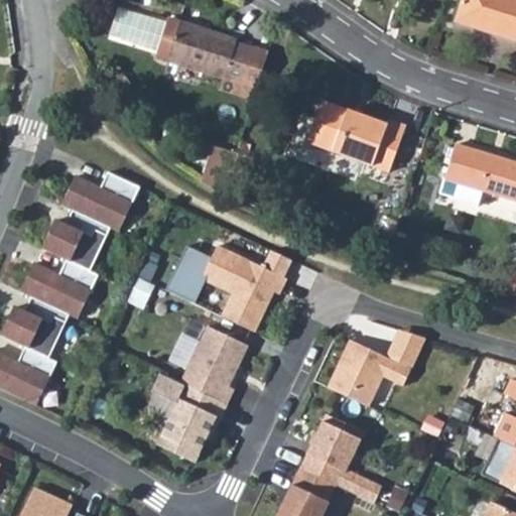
[(515,4),(499,0),(466,0),(457,33),(515,50),(515,4)]
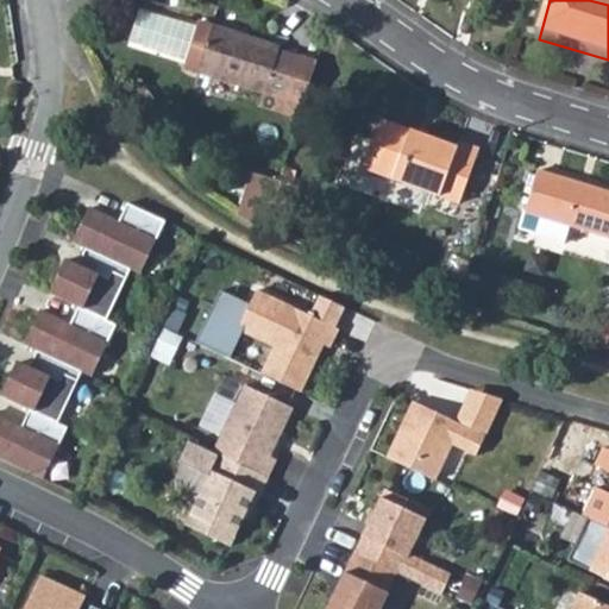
[(200,52),(213,8),(199,4),(198,8),(187,44),(186,49),(200,52)]
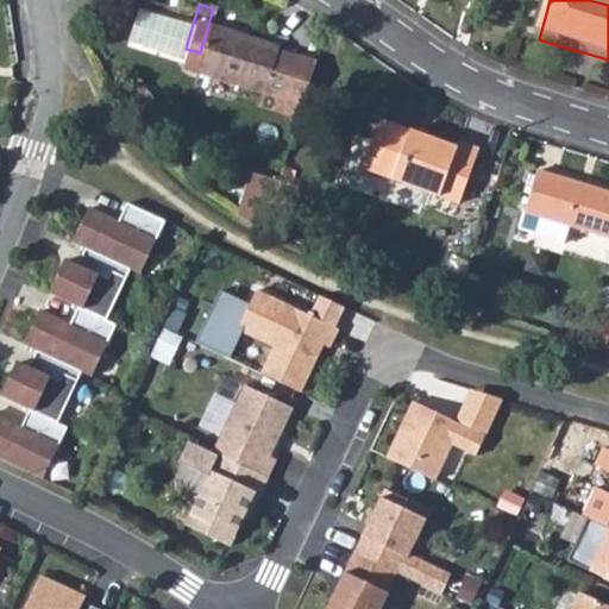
[(200,52),(267,73),(289,80),(300,42),(280,37),(282,27),(213,8),(200,52)]
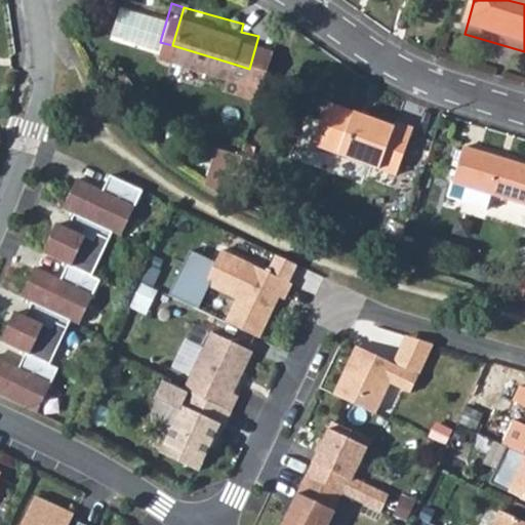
[(230,63),(227,74),(259,85),(273,41),(258,36),(249,69),(230,63)]
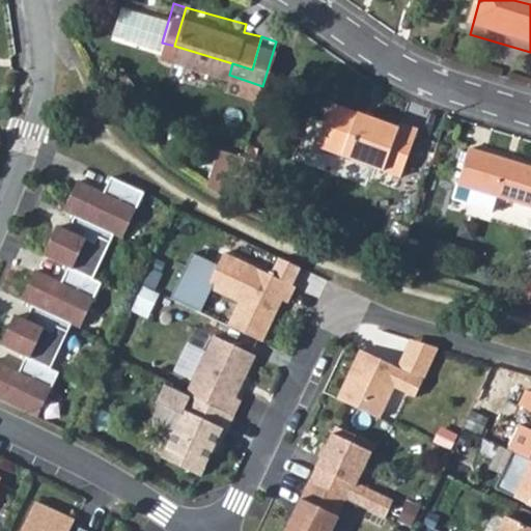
[(330,104),(318,144),(406,173),(420,126),(399,119),(398,124),(330,104)]
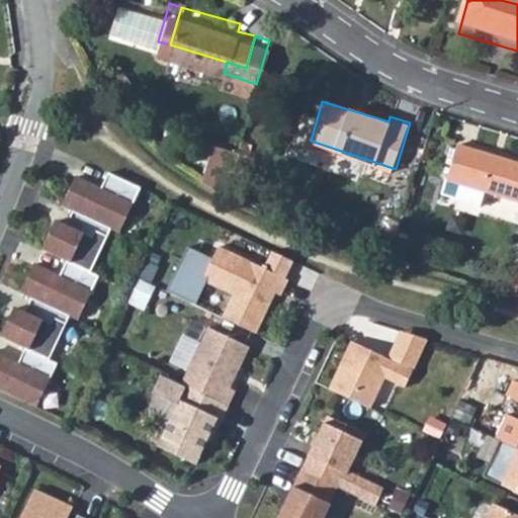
[(517,145),(460,126),(450,161),(463,165),(458,181),(483,188),(489,173),(517,182),(517,145)]
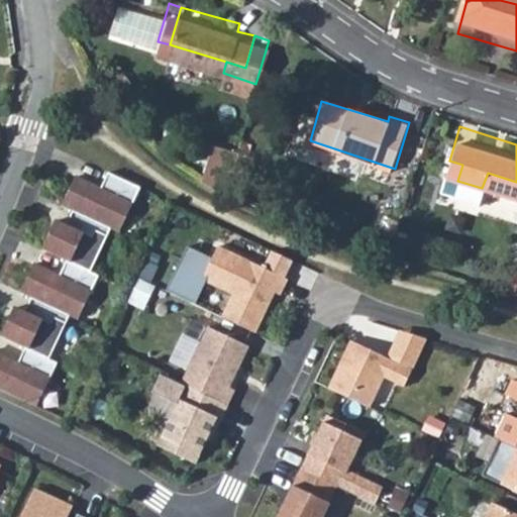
[(227,174),(238,138),(216,132),(206,164),(227,175),(227,174)]
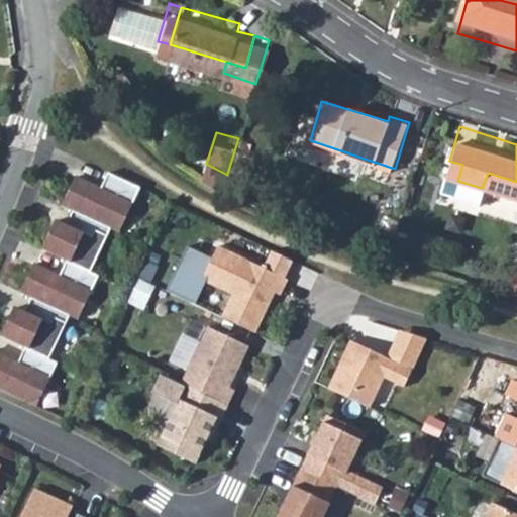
[(250,136),(240,133),(238,138),(227,174),(238,178),(250,136)]
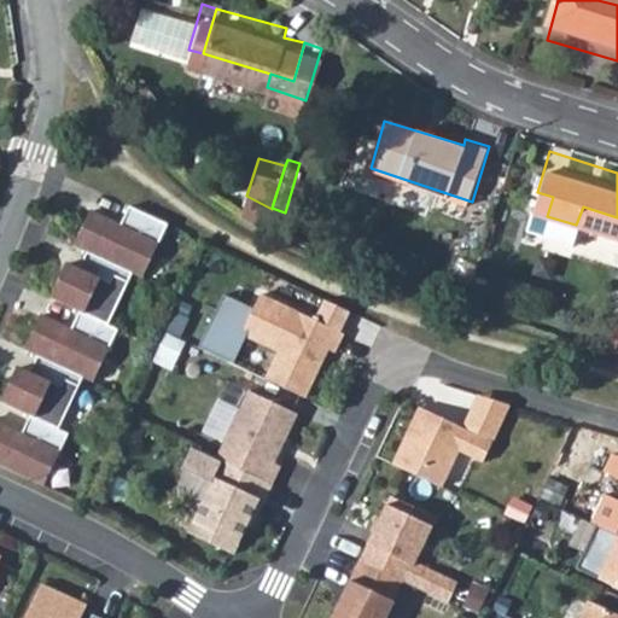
[(42,314),(25,350),(38,356),(30,372),(19,367),(3,403),(30,417),(23,432),(0,421),(0,465),(44,487),(69,433),(59,429),(83,378),(93,383),(118,330),(108,325),(133,273),(143,278),(168,225),(129,207),(121,223),(92,210),(75,246),(87,252),(80,268),(69,263),(52,298),(80,313),(71,327),(42,314)]
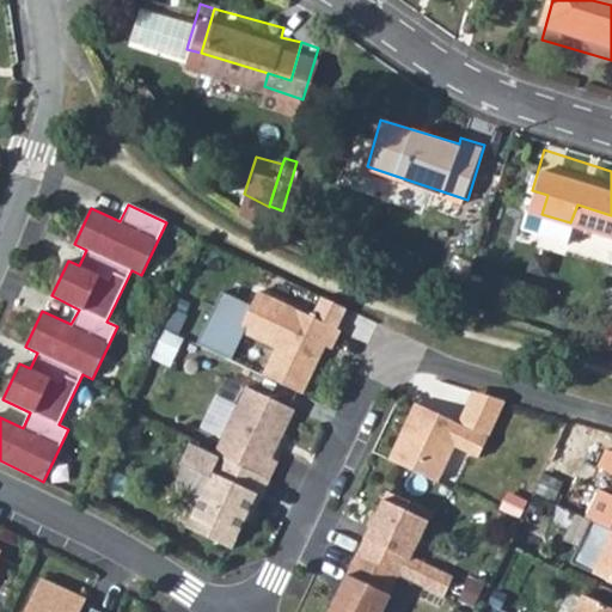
[(332,349),(341,331),(258,292),(255,304),(225,291),(201,340),(234,357),(245,332),(276,349),(263,375),(304,395),(314,371),(311,363),(320,344),(326,347),(332,349)]
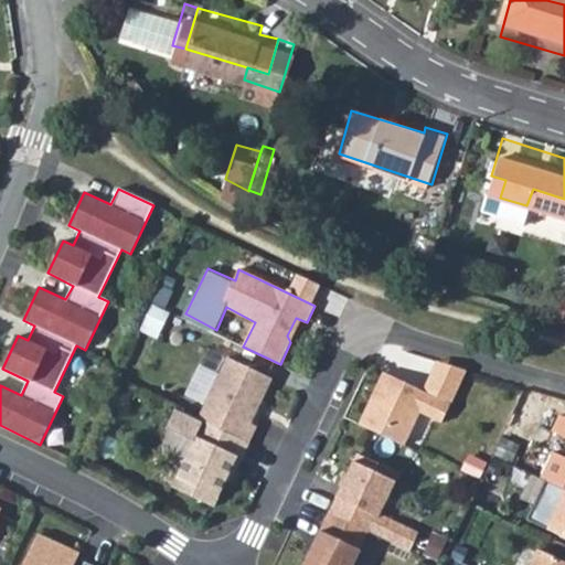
[(296,318),(287,336),(290,342),(301,320),(296,318)]
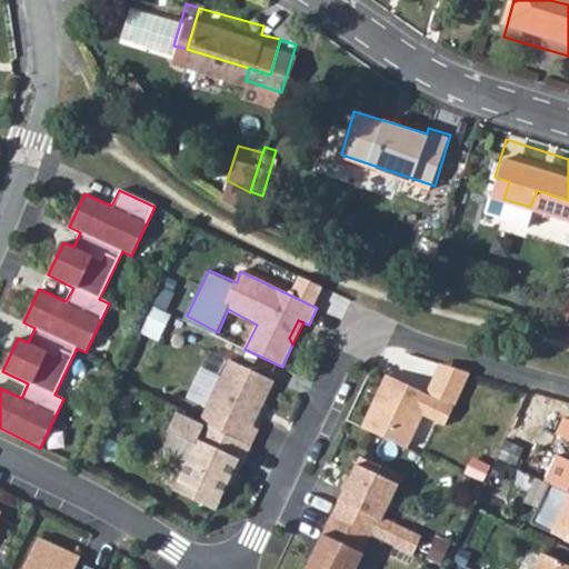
[(275,381),(229,360),(200,422),(205,425),(251,447),(259,429),(253,427),(275,381)]
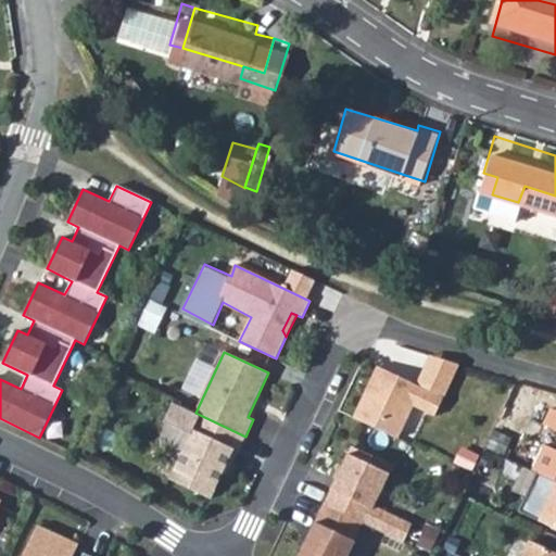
[(377,367),(353,418),(397,439),(414,406),(436,416),(444,399),(377,367)]
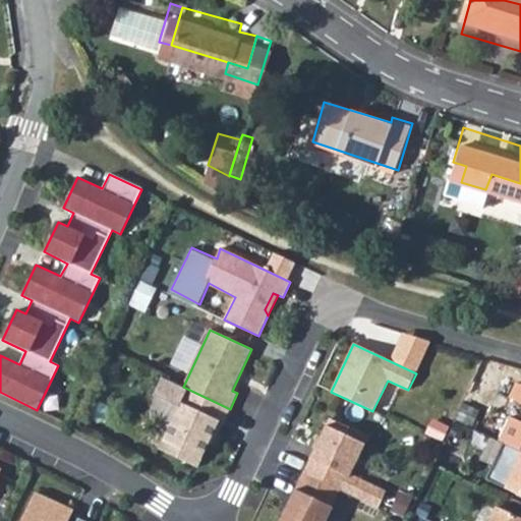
[(222,425),(230,409),(187,389),(159,449),(197,467),(219,423),(222,425)]
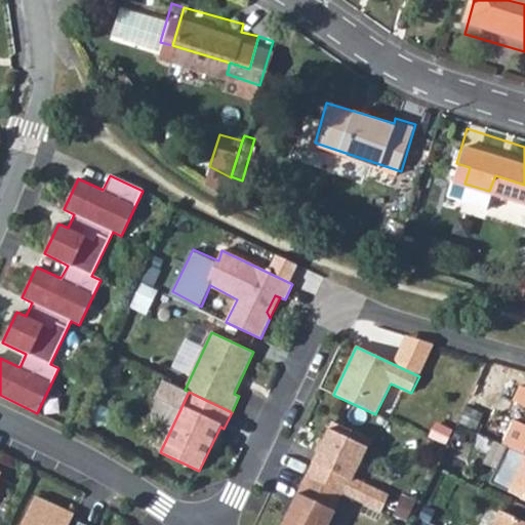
[(335,474),(329,488),(342,494),(381,513),(389,496),(353,479),(371,441),(332,421),(313,462),(335,474)]
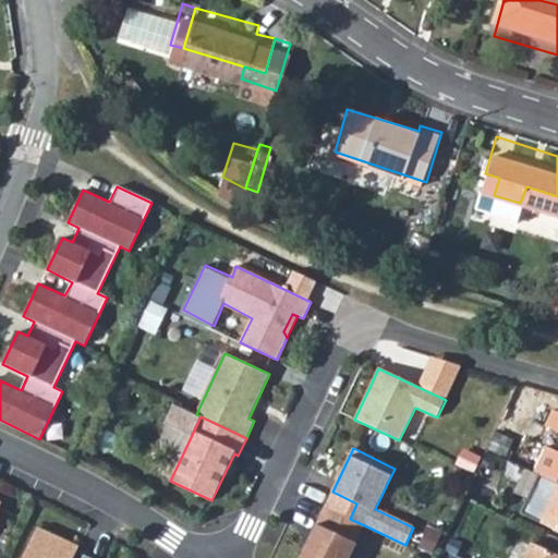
[(238,456),(234,453),(225,474),(228,476),(238,456)]
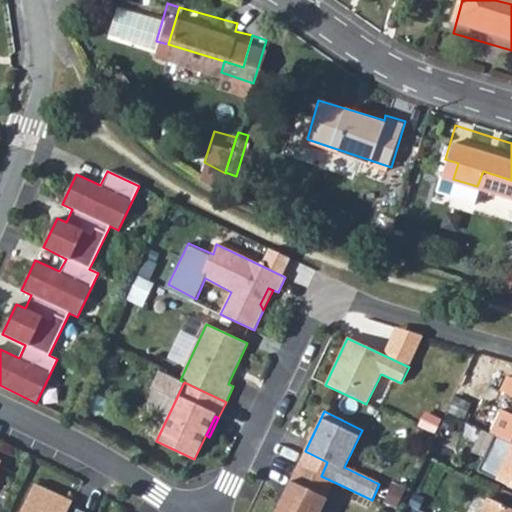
[(511,447),(497,480),(511,487),(511,447)]
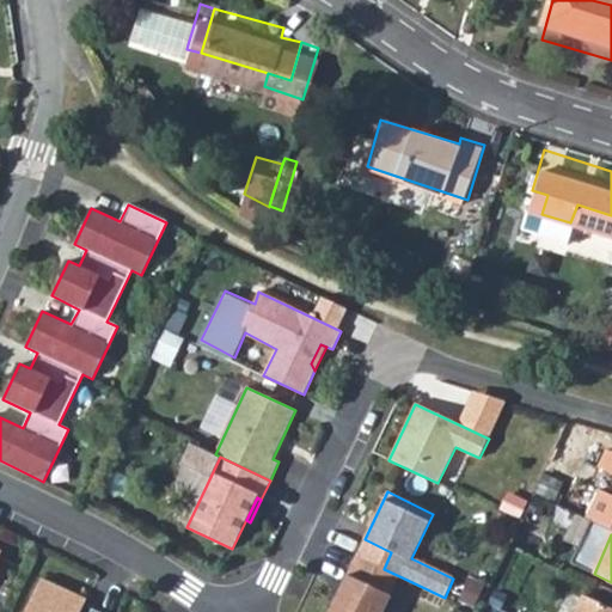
[(384,569),(356,556),(329,611),(383,611),(391,597),(390,595),(399,576),(384,569)]
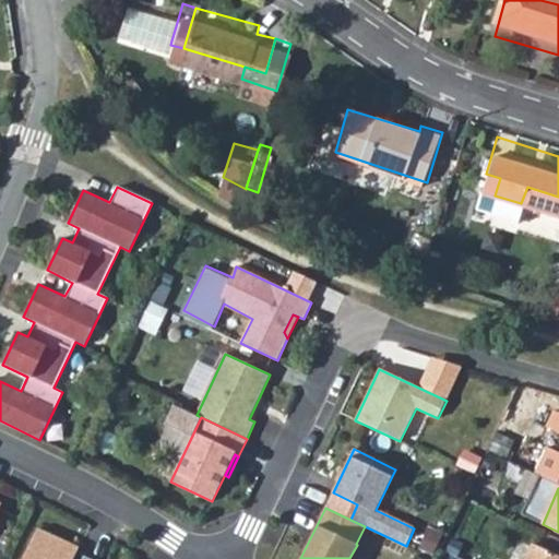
[(90,558),(84,557),(82,558),(73,558),(80,548),(38,528),(24,558),(90,558)]
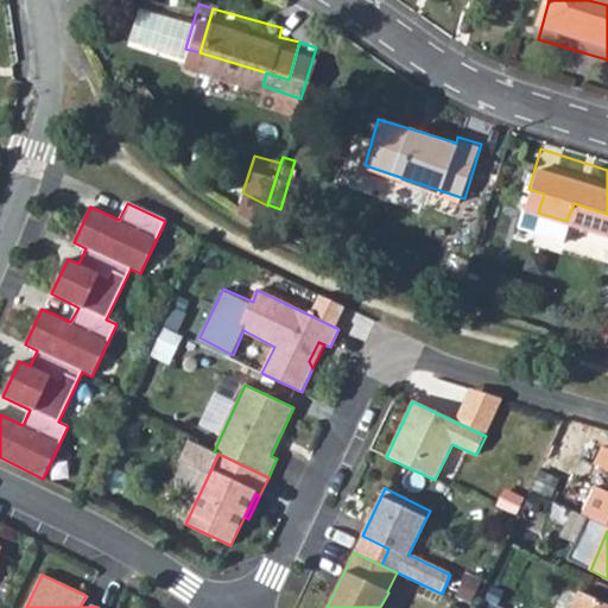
[(571,607),(607,607),(607,605),(580,593),(571,607)]
